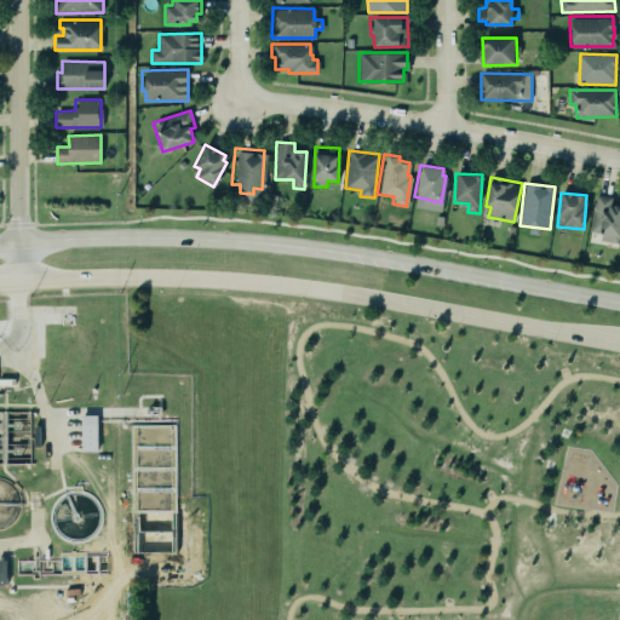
[(595,193),(587,230),(600,233),(598,239),(618,242),(619,227),(619,204),(612,204),(612,205),(607,204),(608,199),(612,196),(595,193)]
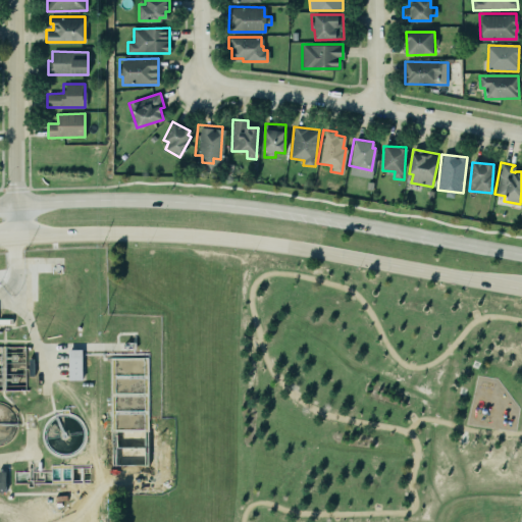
[(69,379),(83,379),(83,349),(69,349),(69,379)]
